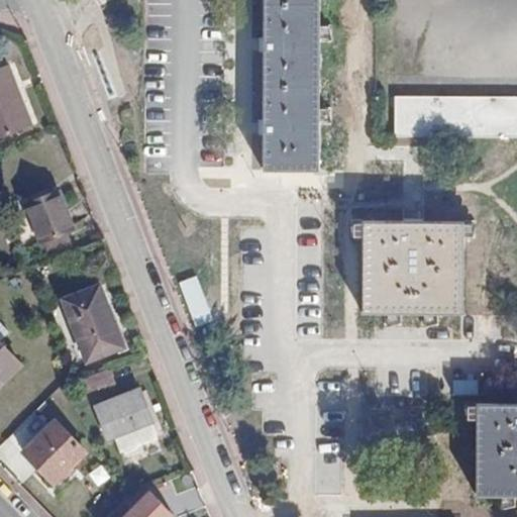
[(266,0),(266,171),(319,171),(320,0),(266,0)]
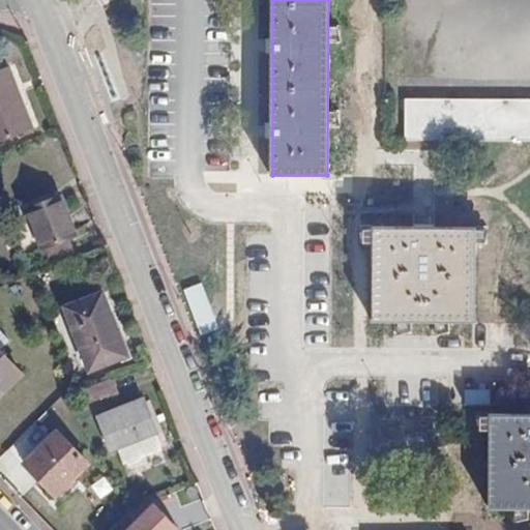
[(9,65),(0,68),(0,141),(34,128),(9,65)]
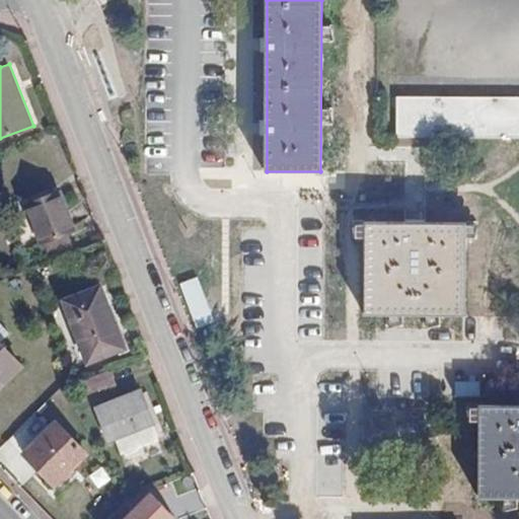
[(518,96),(398,96),(397,138),(518,138),(518,96)]
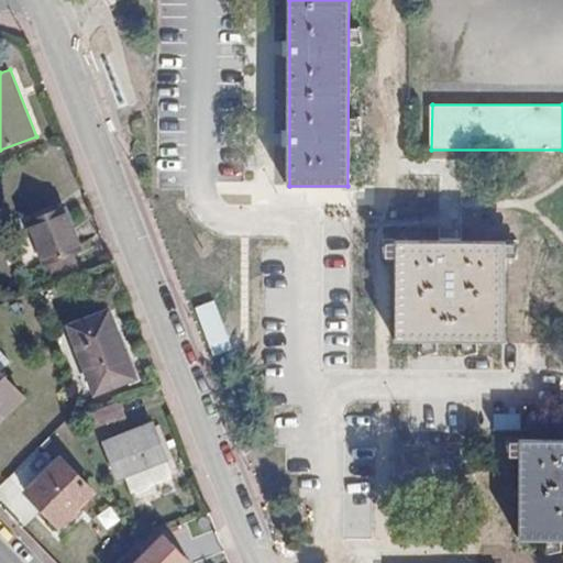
[(45,263),(63,256),(72,254),(80,251),(65,208),(29,221),(44,264),(45,263)]
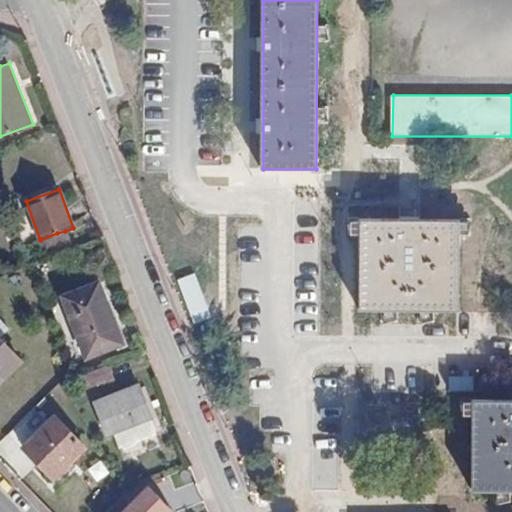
[(361,310),(458,311),(459,221),(361,220),(361,310)]
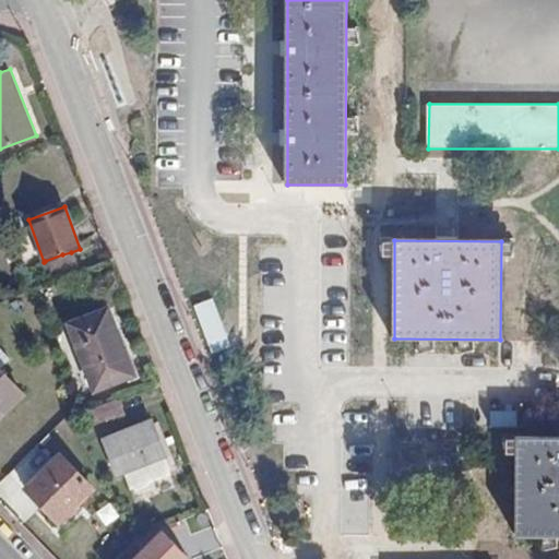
[(62,254),(45,261),(51,277),(76,269),(71,252),(62,254)]
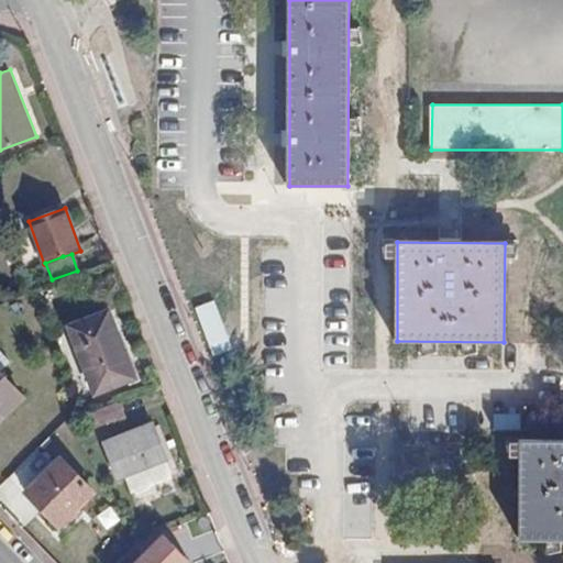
[(95,393),(135,376),(109,310),(69,326),(95,393)]
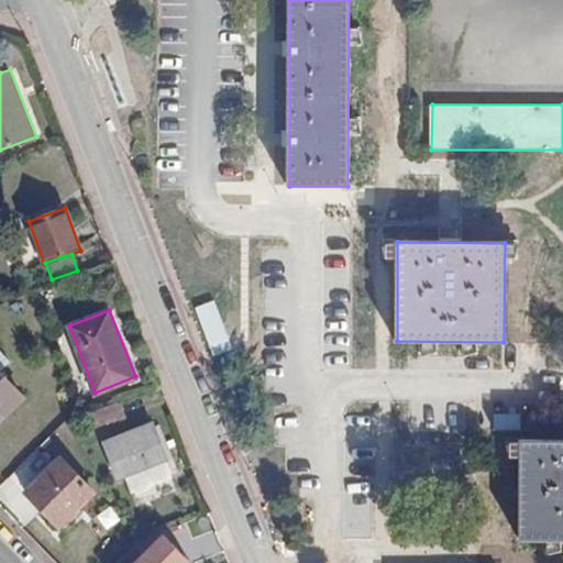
[(0,419),(23,396),(0,373),(0,419)]
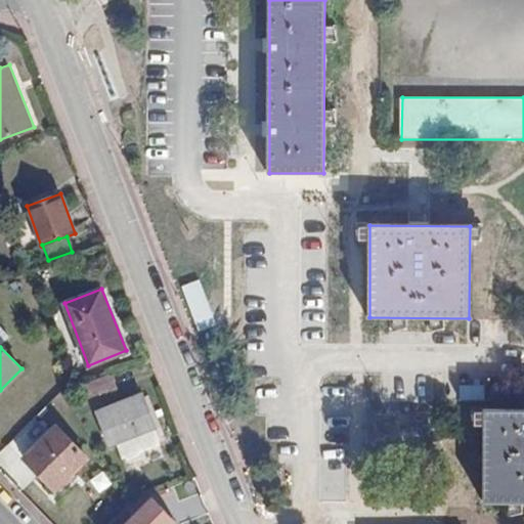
[(111,373),(75,387),(79,399),(116,386),(111,373)]
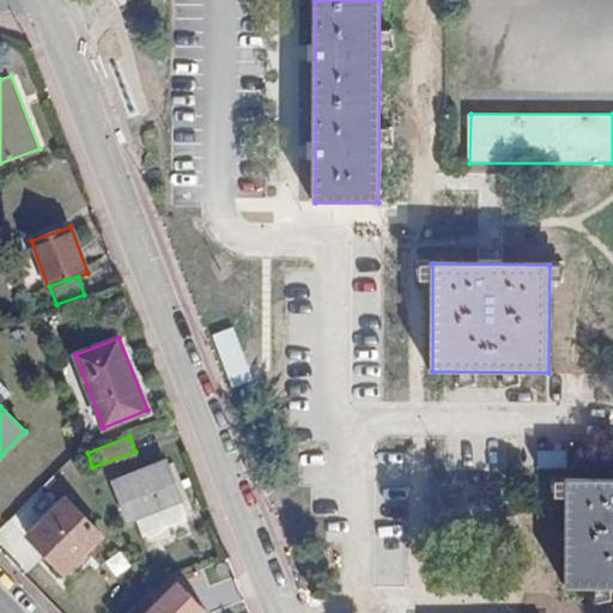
[(175,462),(114,487),(127,522),(135,519),(143,538),(187,520),(178,501),(189,497),(175,462)]
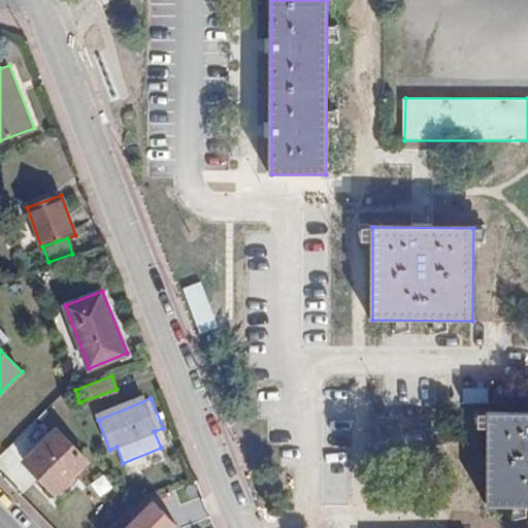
[(527,506),(527,413),(488,413),(488,506),(527,506)]
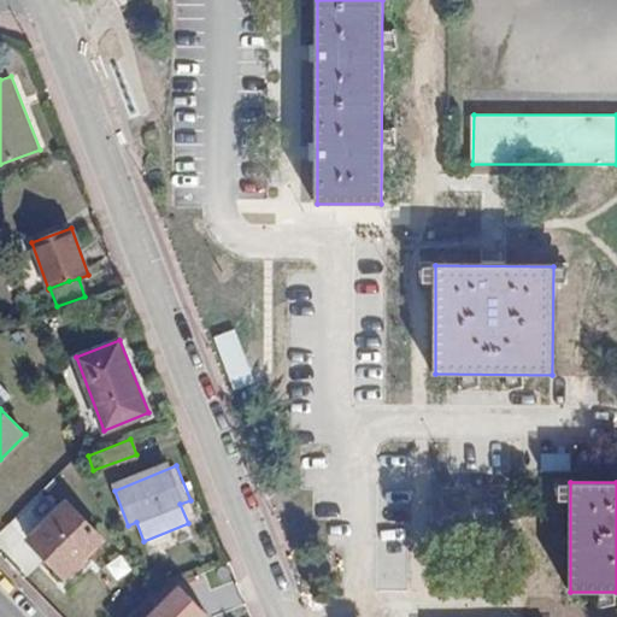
[(103,540),(66,503),(35,533),(53,551),(47,558),(65,575),(103,540)]
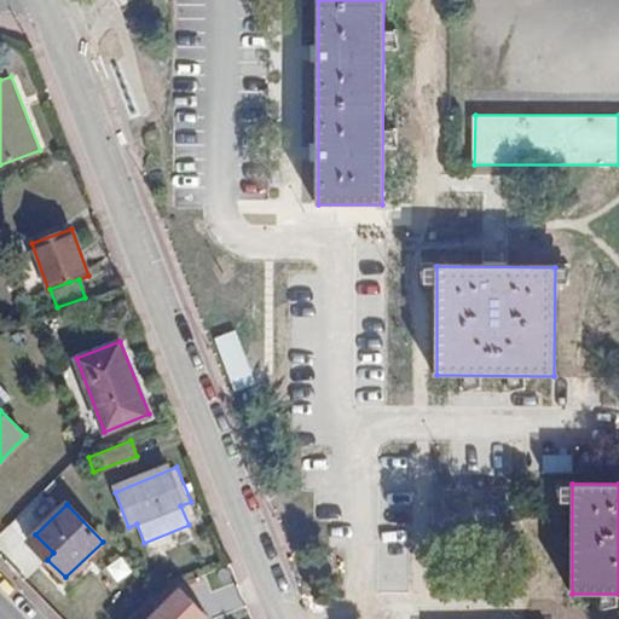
[(35,534),(28,541),(47,560),(53,553),(35,534)]
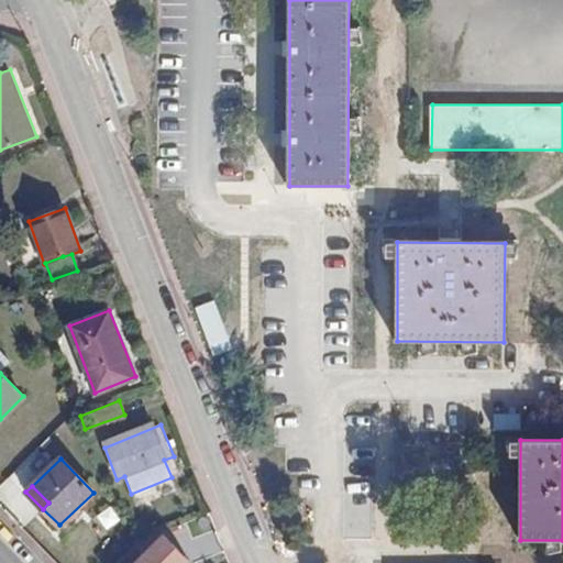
[(111,506),(96,517),(106,531),(121,520),(111,506)]
